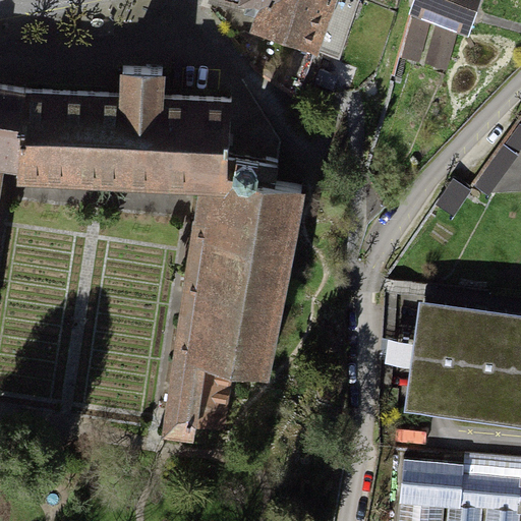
[(219,0),(255,10),(250,26),(338,56),(356,0),(219,0)]
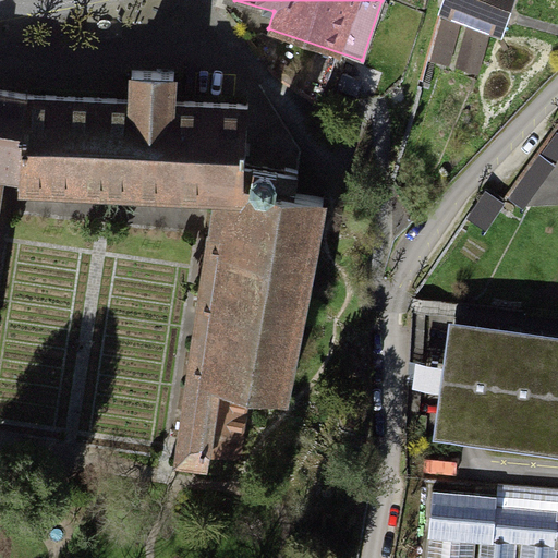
[(441,0),(438,11),(449,14),(450,8),(497,23),(505,0),(441,0)]
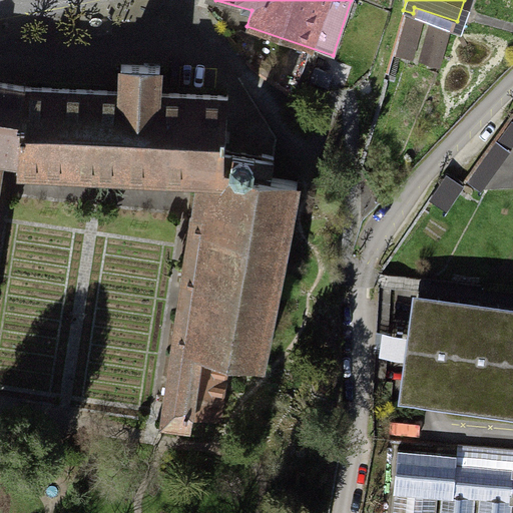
[(421,21),(405,17),(395,53),(411,58),(421,21)]
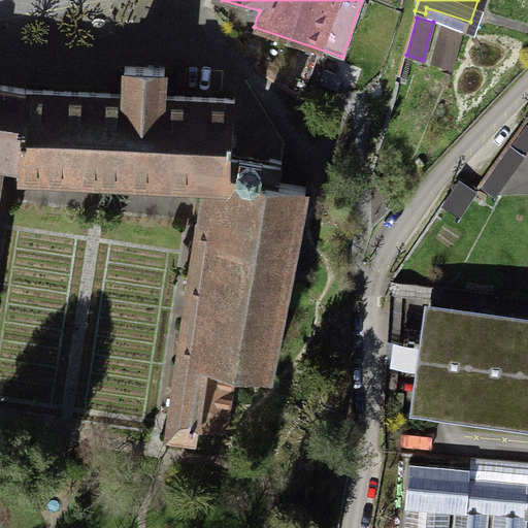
[(442,26),(431,63),(450,68),(460,31),(442,26)]
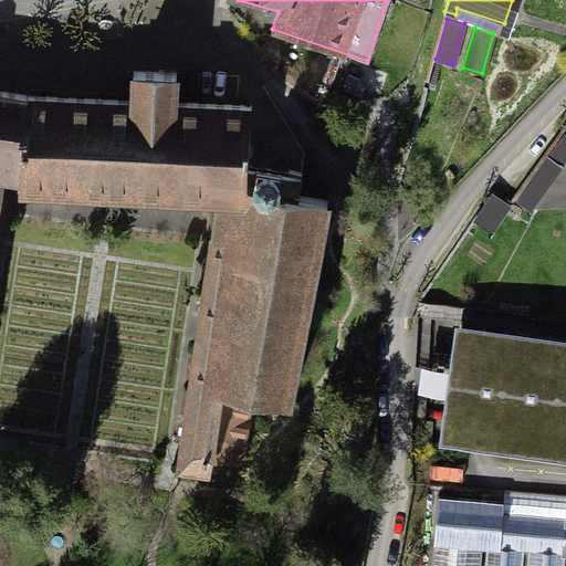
[(22,94),(18,177),(17,190),(218,200),(177,465),(200,470),(202,469),(208,465),(210,462),(210,459),(239,462),(249,396),(215,391),(241,200),(243,200),(248,165),(251,104),(239,103),(175,101),(176,72),(168,72),(133,71),(132,98),(105,97),(22,94)]
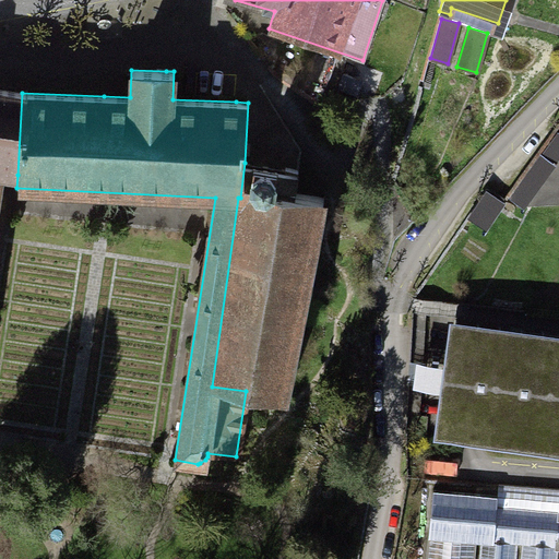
[(0,178),(1,174),(18,175),(22,93),(0,90),(0,178)]
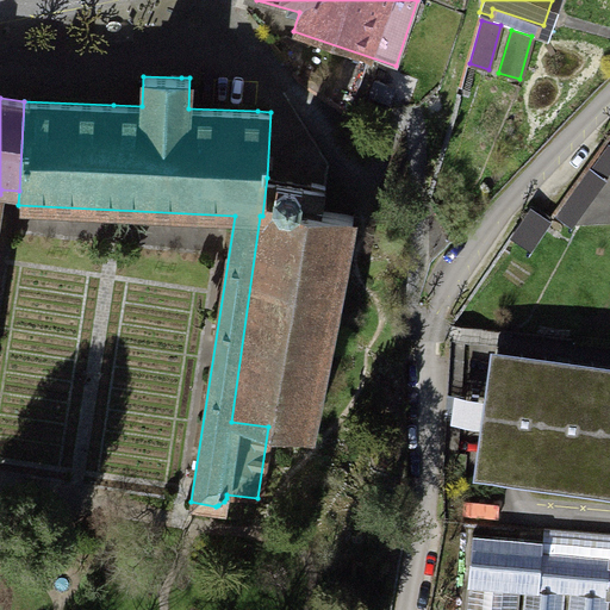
[(609,144),(605,142),(554,212),(573,226),(608,179),(607,179),(609,173),(609,144)]
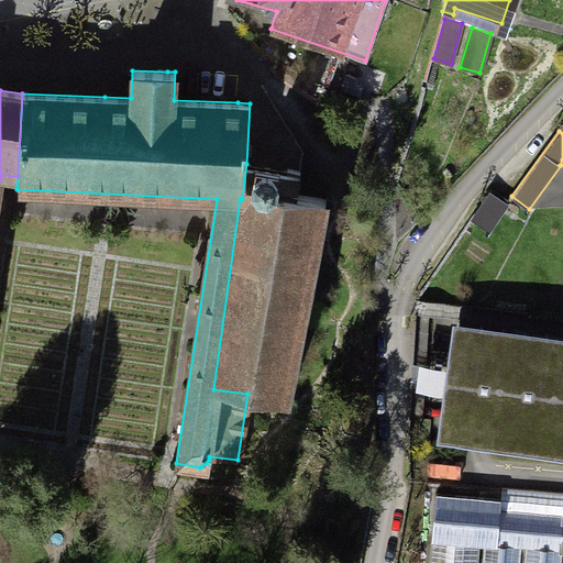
[(246,164),(242,199),(240,199),(213,389),(247,394),(280,400),(284,398),(288,395),(326,198),(296,194),(300,169),(288,168),(287,170),(266,167),(246,164)]
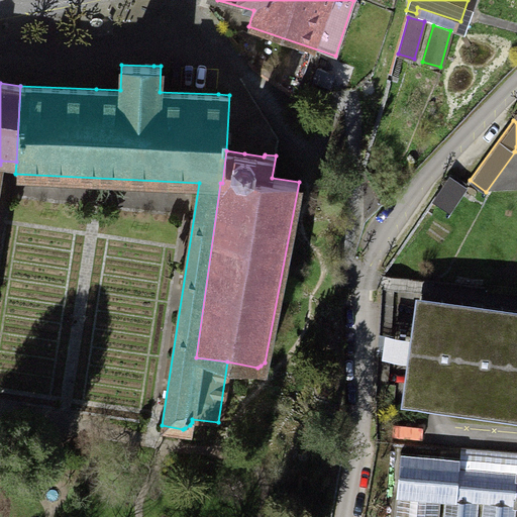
[(452,178),(435,202),(447,211),(464,187),(452,178)]
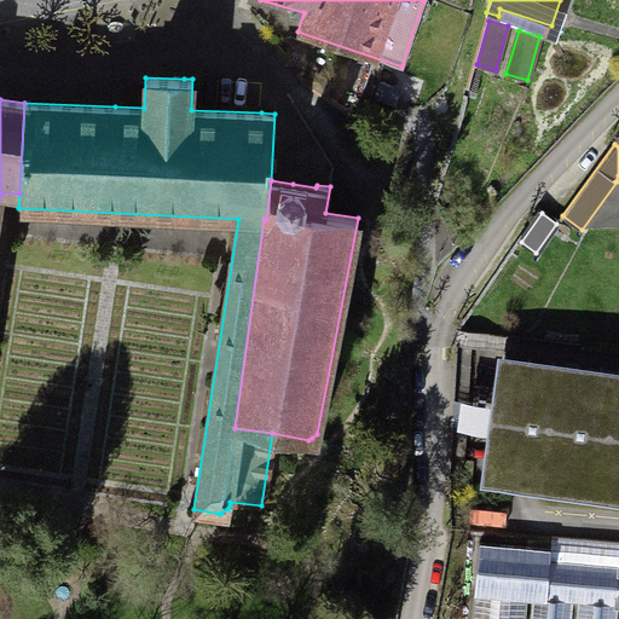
[(618,375),(497,359),(489,420),(480,480),(618,498),(618,375)]
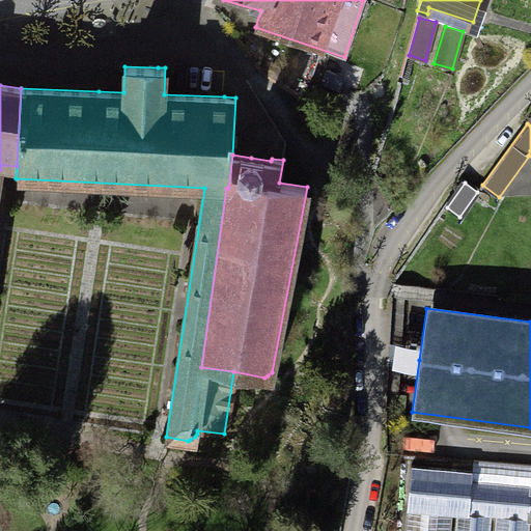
[(524,530),(526,518),(530,518),(530,486),(528,486),(529,467),(473,463),(472,472),(412,467),(407,530),(449,530),(451,513),(456,513),(454,530),(487,530),(488,514),(495,515),(493,530),(524,530)]
